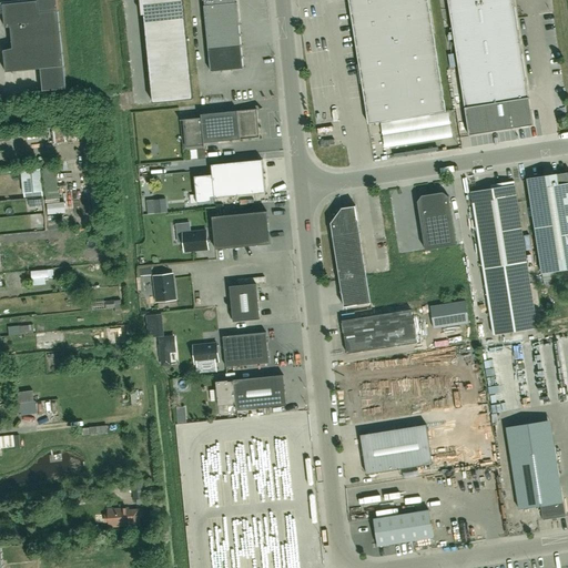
[(67,89),(57,0),(38,0),(38,1),(2,4),(4,28),(6,28),(10,28),(12,48),(3,50),(6,72),(40,69),(42,91),(67,89)]
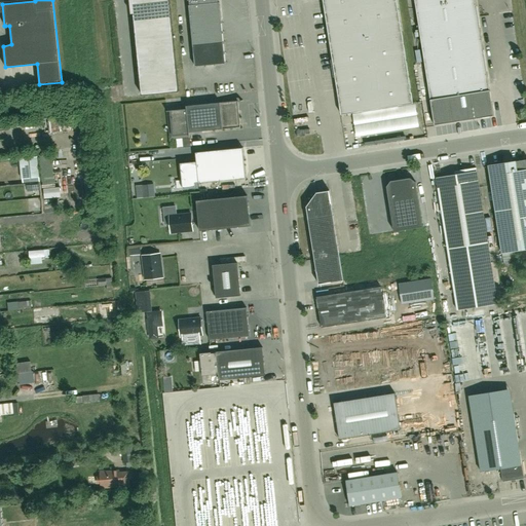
[(132,0),(142,96),(178,91),(167,0),(132,0)]
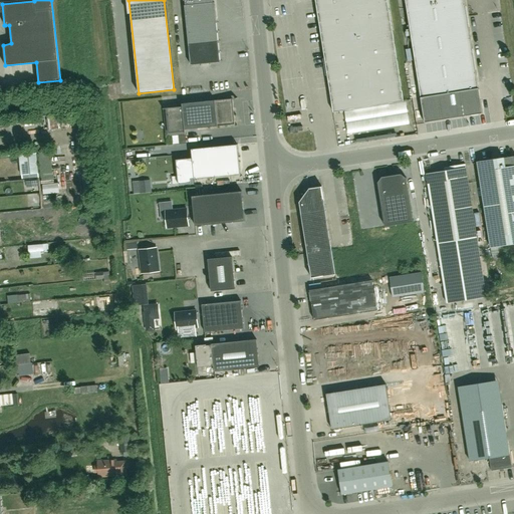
[(183,0),(184,1),(185,1),(186,5),(185,5),(189,45),(190,57),(190,65),(220,62),(214,2),(213,2),(213,0),(183,0)]
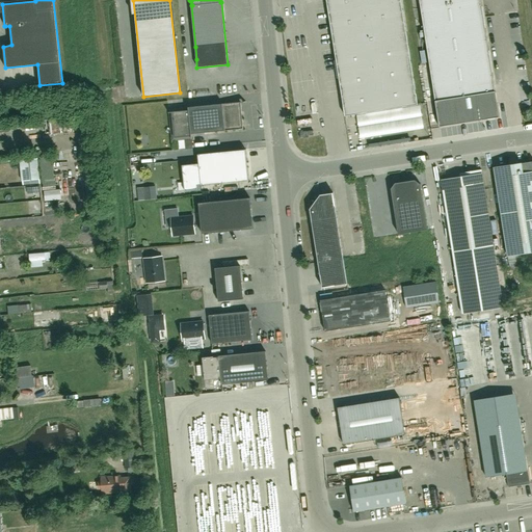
[(326,0),(345,116),(418,105),(400,0),(326,0)]
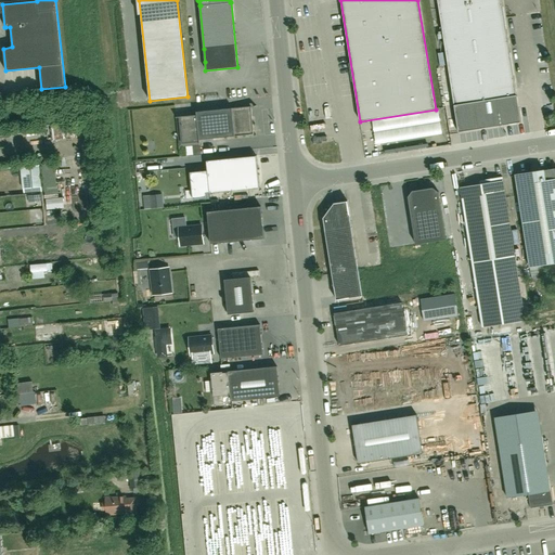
[(437,0),(454,105),(459,132),(521,123),(517,95),(516,95),(501,0),(437,0)]
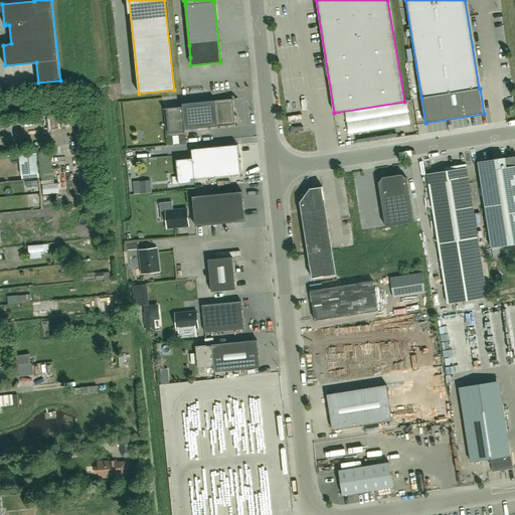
[(232,99),(182,104),(182,107),(167,109),(168,119),(169,132),(185,131),(185,127),(197,126),(197,129),(235,125),(234,112),(232,99)]
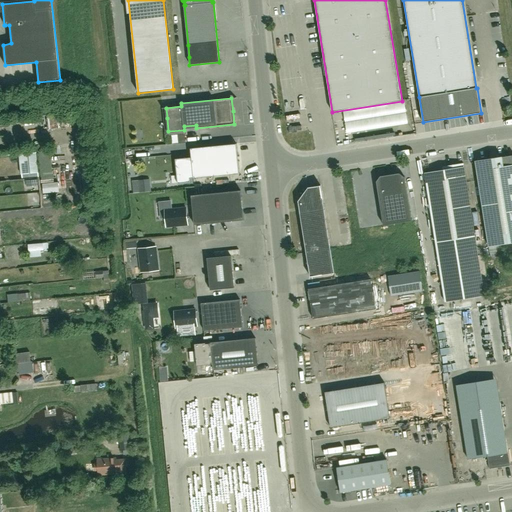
[(352,143),(352,134),(342,134),(343,144),(352,143)]
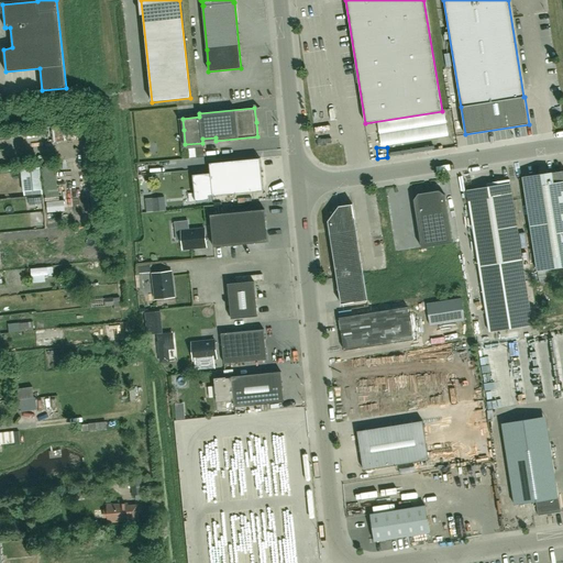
[(261,175),(260,158),(209,163),(210,173),(192,174),(194,181),(195,201),(209,200),(209,196),(212,196),(263,191),(261,175)]
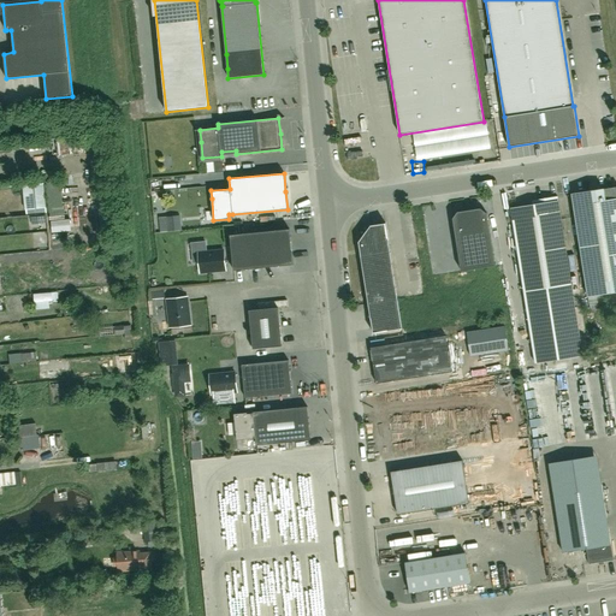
[(615,187),(572,194),(587,296),(615,291),(615,187)]
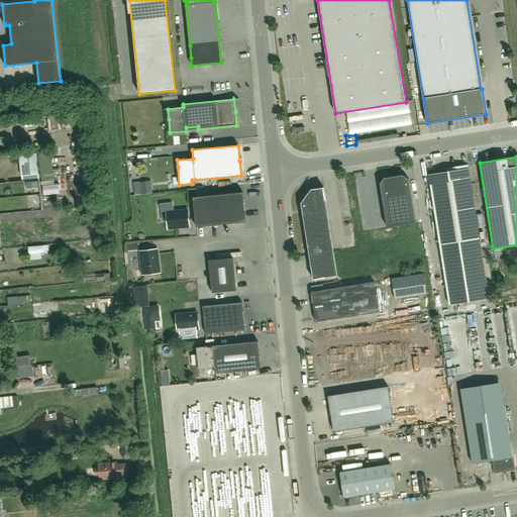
[(38,175),(37,165),(20,167),(21,176),(38,175)]
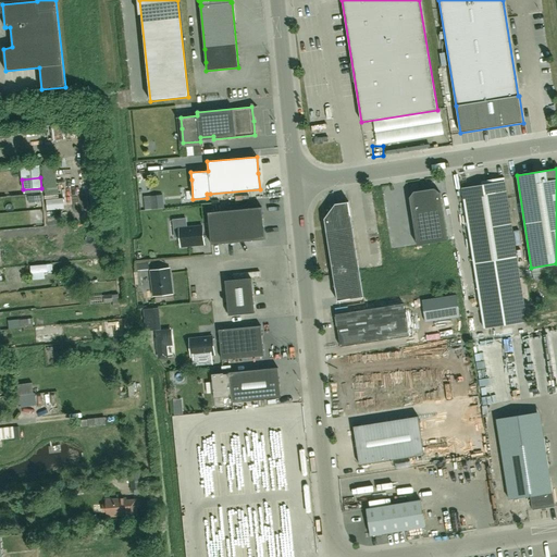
[(485,185),(461,188),(484,329),(527,322),(504,177),(484,181),(485,185)]
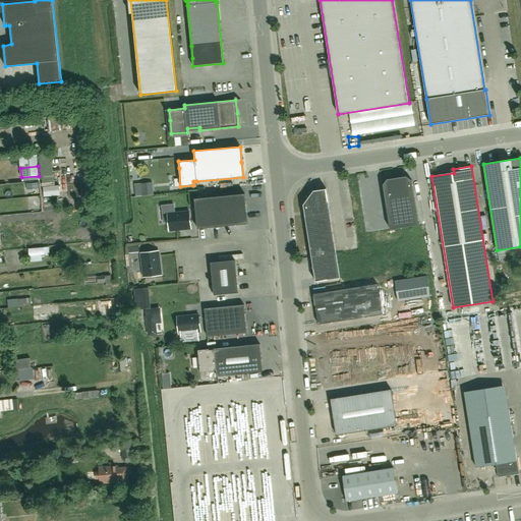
[(390,229),(418,225),(412,180),(406,176),(387,179),(383,184),(390,229)]
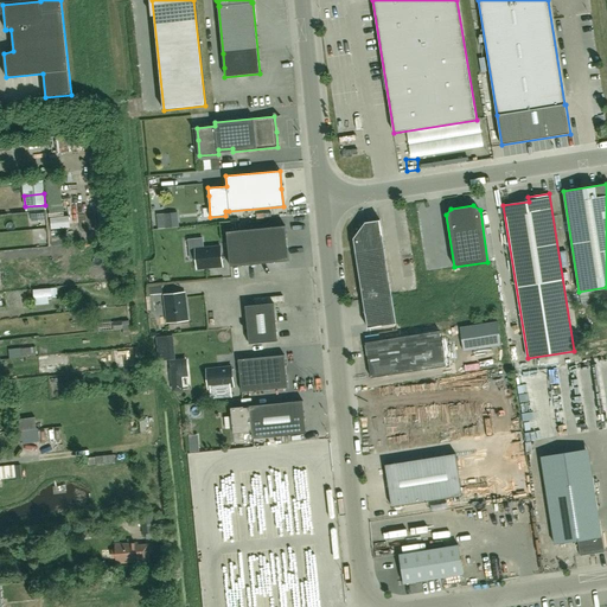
[(353,238),(368,328),(396,324),(379,221),(365,223),(353,238)]
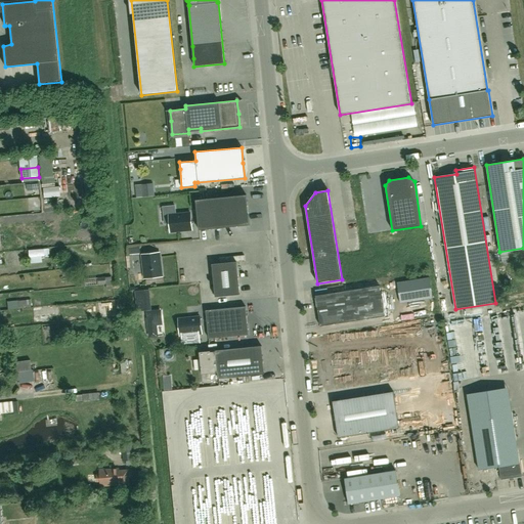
[(198,230),(249,226),(246,195),(194,200),(198,230)]
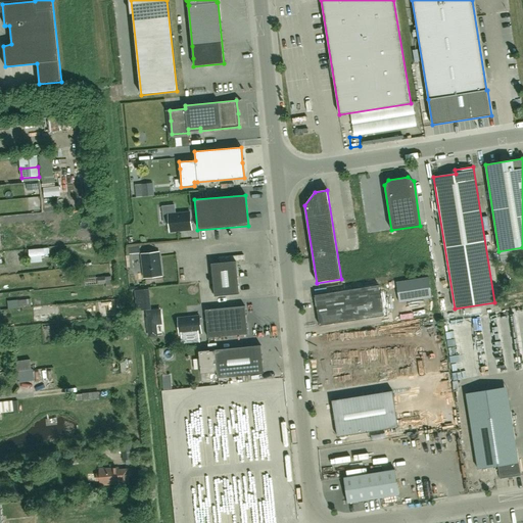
[(190,212),(169,215),(170,231),(191,229),(190,212)]
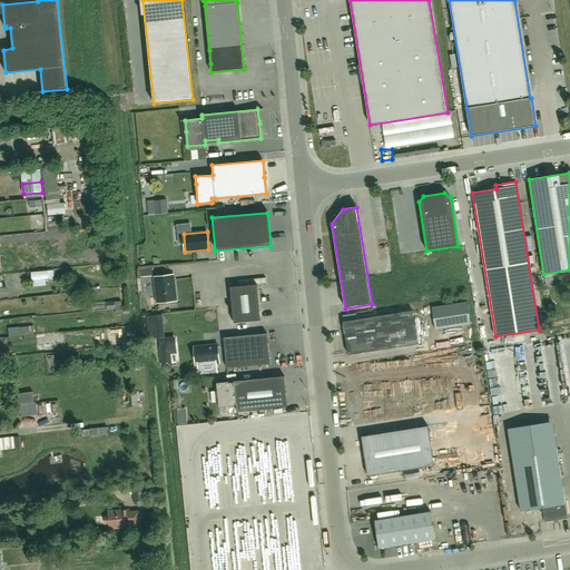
[(212,253),(186,254),(186,263),(212,262),(212,253)]
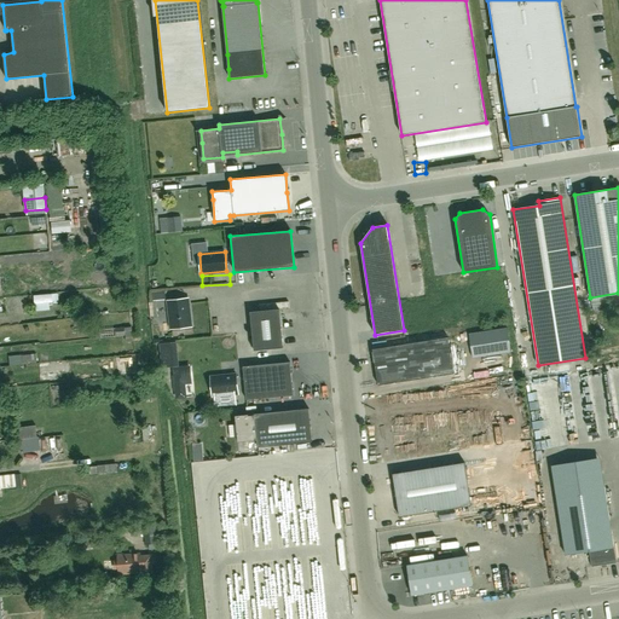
[(187,298),(167,301),(171,329),(191,325),(187,298)]
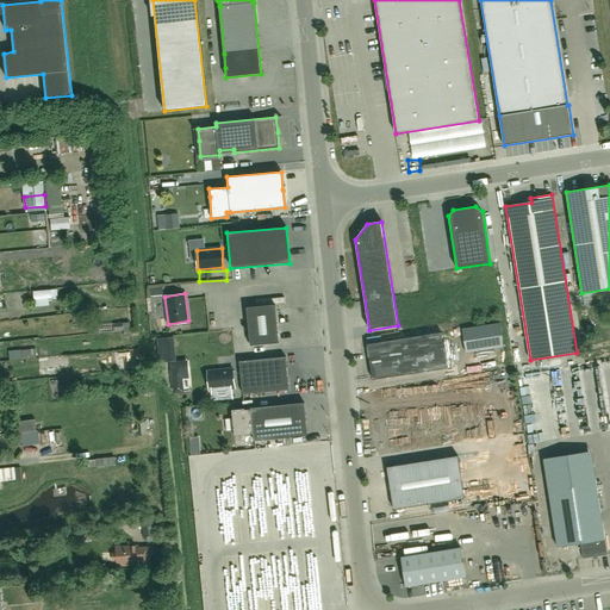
[(274,304),(246,306),(249,346),(278,342),(274,304)]
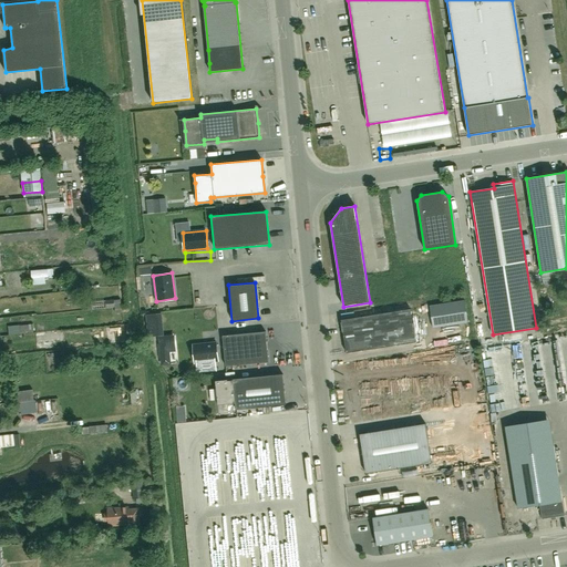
[(121,300),(114,300),(105,301),(106,308),(114,307),(115,313),(122,312),(121,300)]
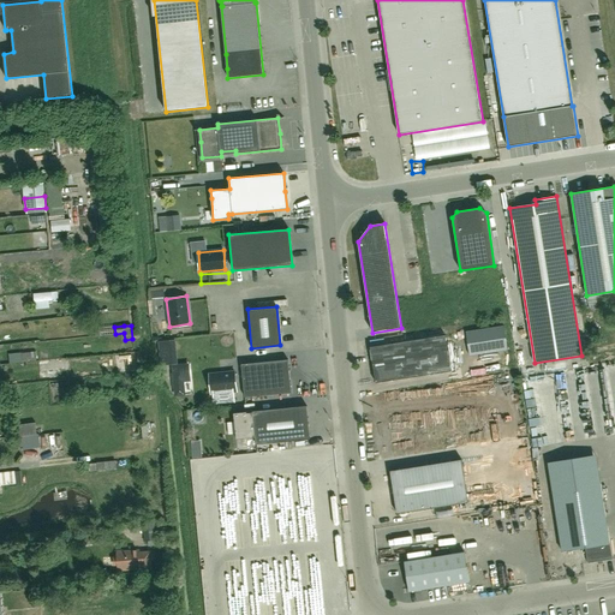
[(469,358),(508,352),(506,330),(465,336),(469,358)]
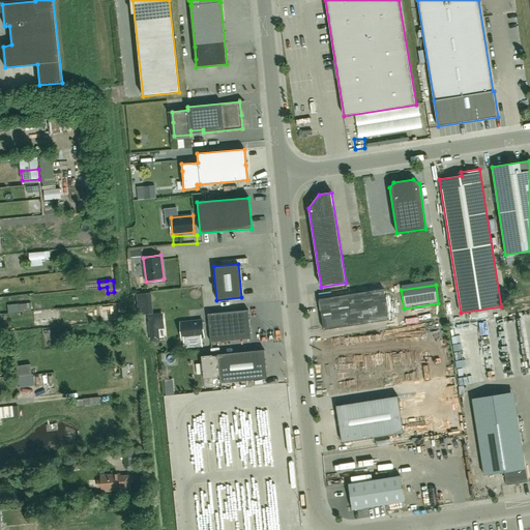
[(319,299),(323,330),(388,320),(383,289),(319,299)]
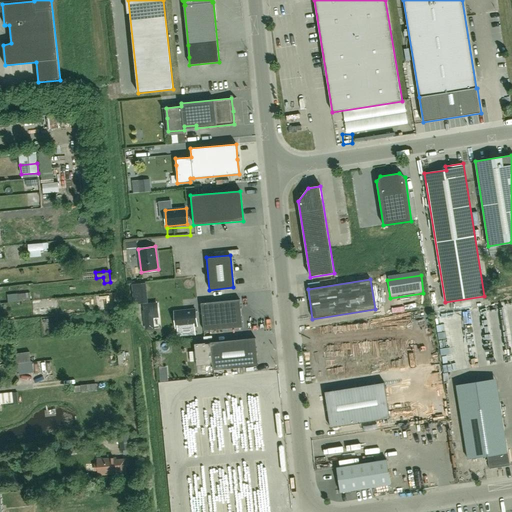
[(200,303),(203,331),(242,327),(239,299),(200,303)]
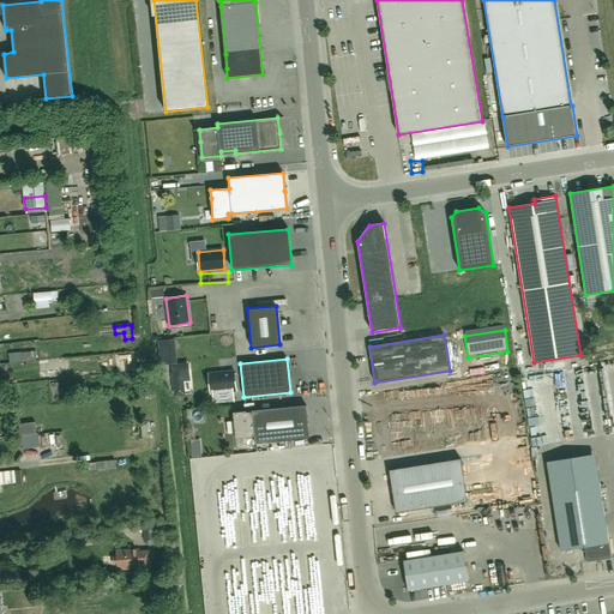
[(210,395),(238,392),(235,369),(208,373),(210,395)]
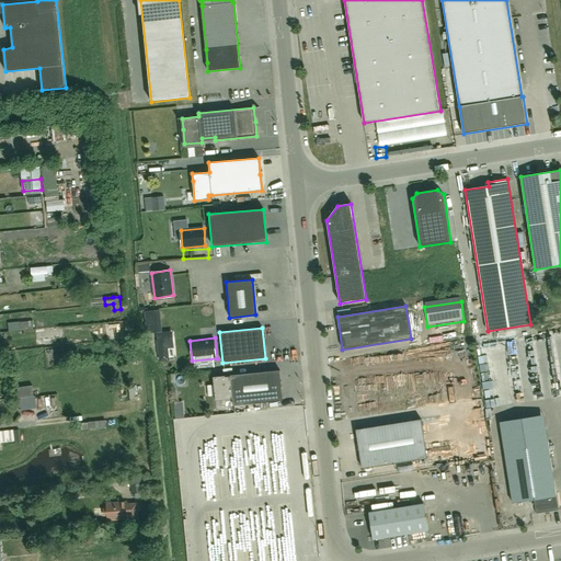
[(279,370),(230,375),(231,376),(225,377),(225,376),(213,377),(215,400),(233,399),(233,405),(283,401),(279,370)]
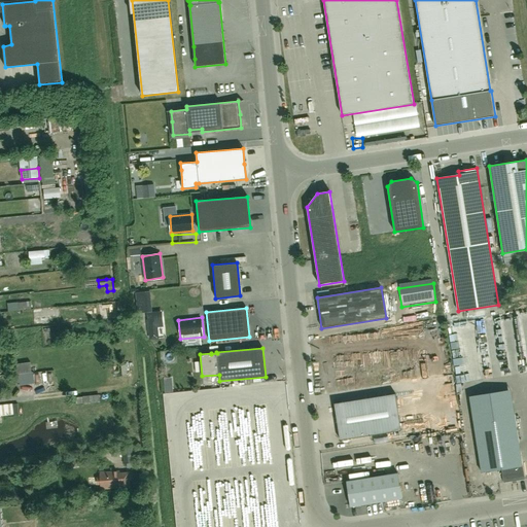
[(14,364),(15,375),(31,373),(30,362),(14,364)]
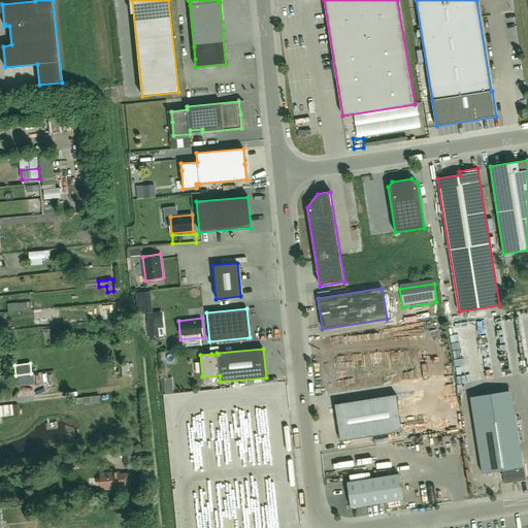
[(18,374),(20,387),(34,385),(33,373),(18,374)]
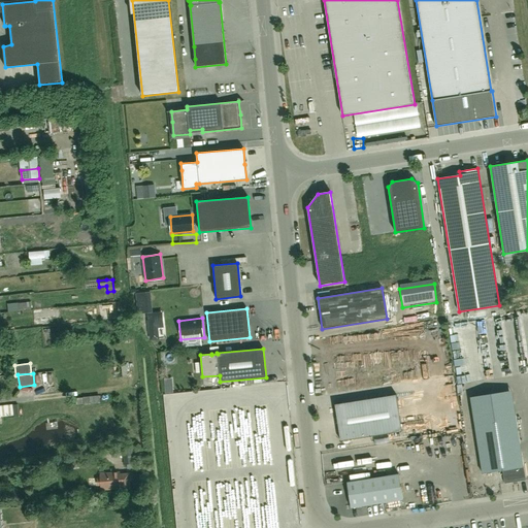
[(335,404),(340,441),(402,431),(396,395),(335,404)]
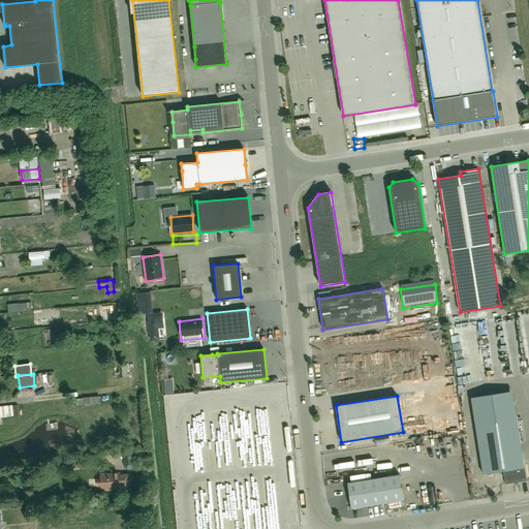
[(12,405),(0,406),(0,417),(13,416),(12,405)]
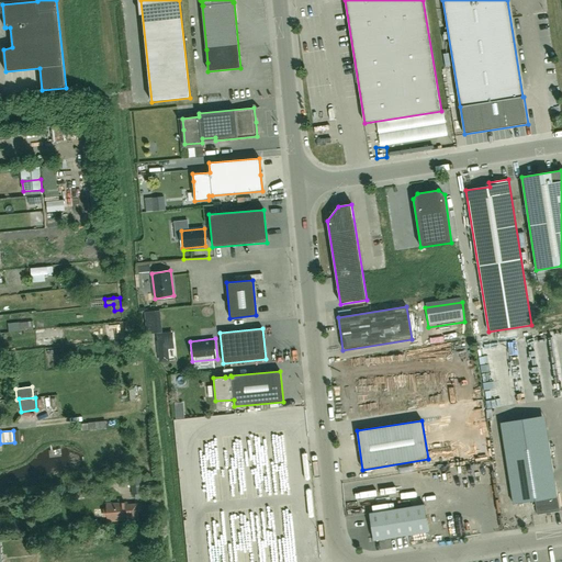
[(560,512),(549,444),(505,450),(514,505),(536,502),(538,516),(560,512)]
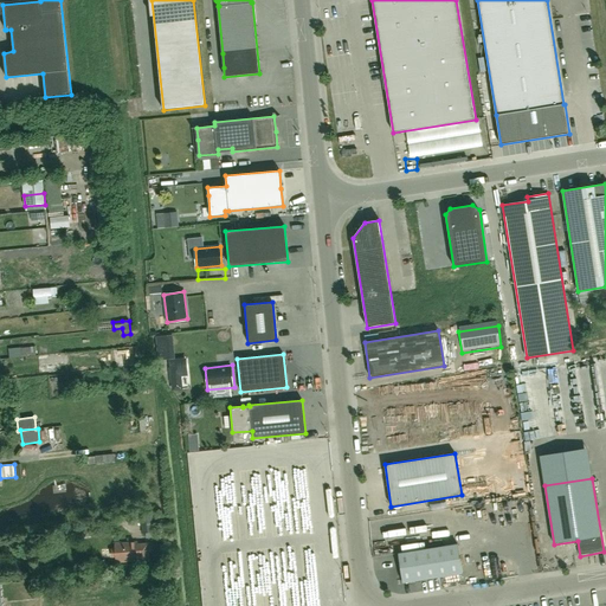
[(142,533),(154,532),(152,513),(140,514),(142,533)]
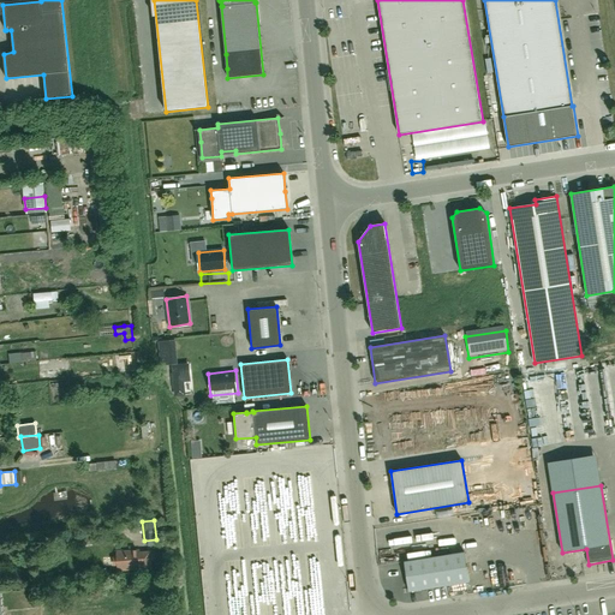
[(117,565),(118,571),(141,568),(141,569),(151,568),(150,551),(139,553),(139,549),(123,551),(123,549),(115,550),(117,557),(114,557),(113,559),(113,563),(115,565),(117,565)]
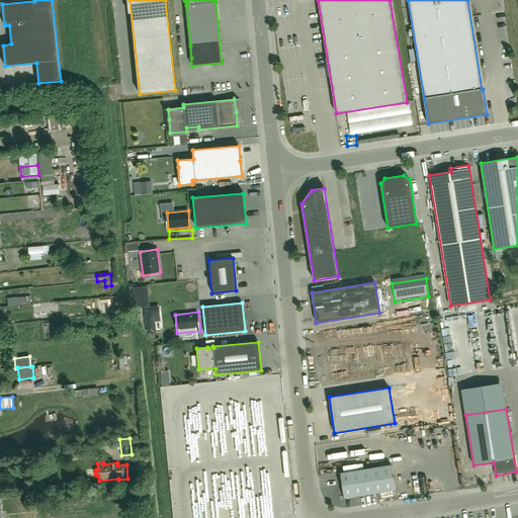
[(324,476),(341,471),(339,464),(323,467),(324,476)]
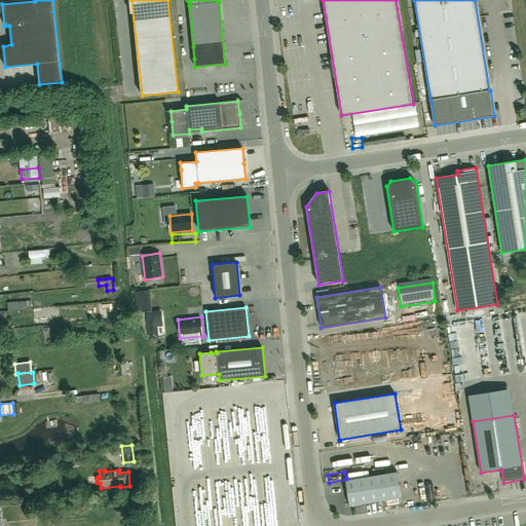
[(397,473),(346,480),(350,505),(401,497),(397,473)]
